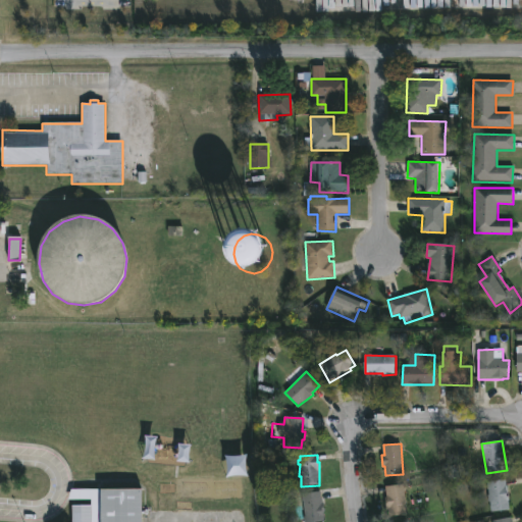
[(506,480),(510,511),(491,513),(490,502),(489,503),(488,496),(489,496),(487,483),(506,480)]
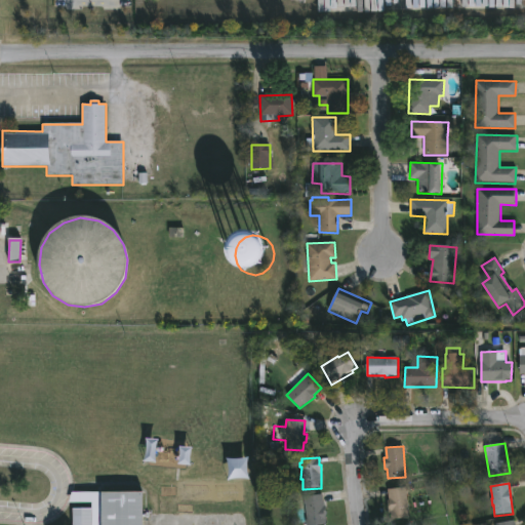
[(407,486),(410,516),(391,518),(391,512),(389,512),(387,499),(389,499),(388,488),(407,486)]
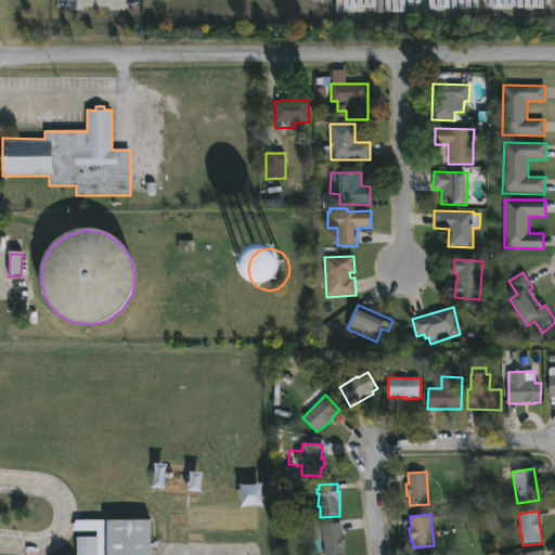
[(152,517),(152,554),(76,554),(76,536),(97,536),(97,530),(74,530),(76,519),(152,517)]
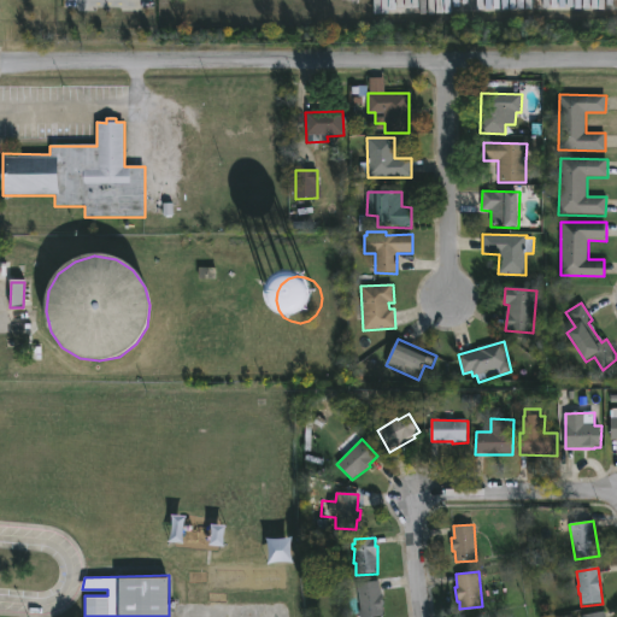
[(380,581),(381,594),(383,594),(383,615),(362,616),(357,583),(380,581)]
